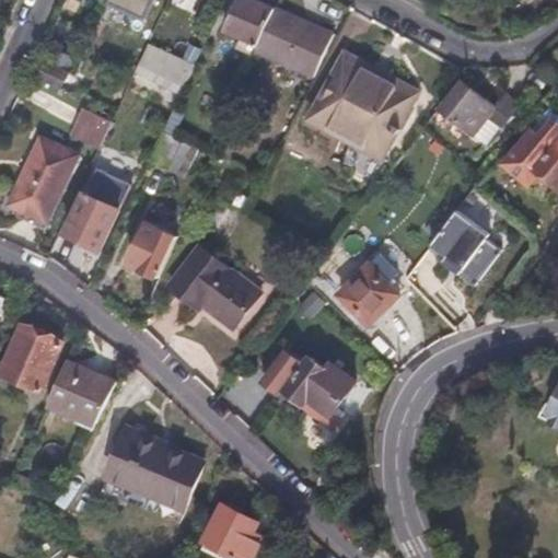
[(111,0),(111,1),(148,19),(157,0),(111,0)]
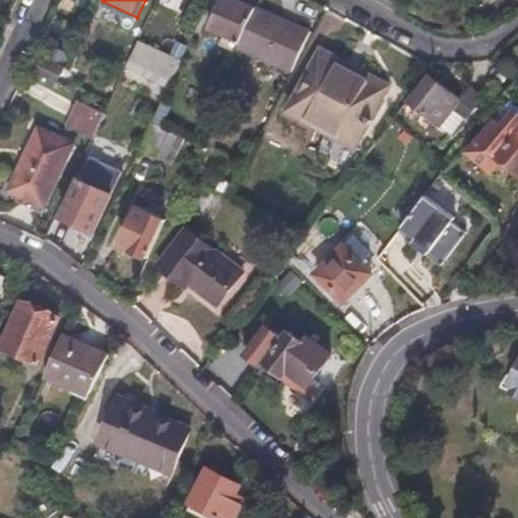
[(234,54),(237,48),(254,8),(236,0),(218,0),(207,29),(220,35),(215,46),(234,54)]
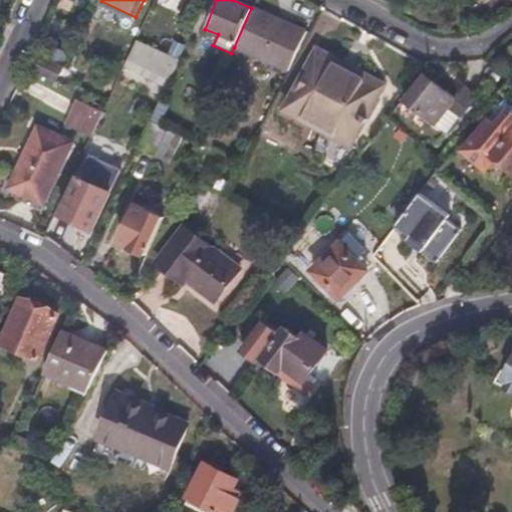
[(251,8),(234,47),(286,70),(304,29),(252,6),(251,8)]
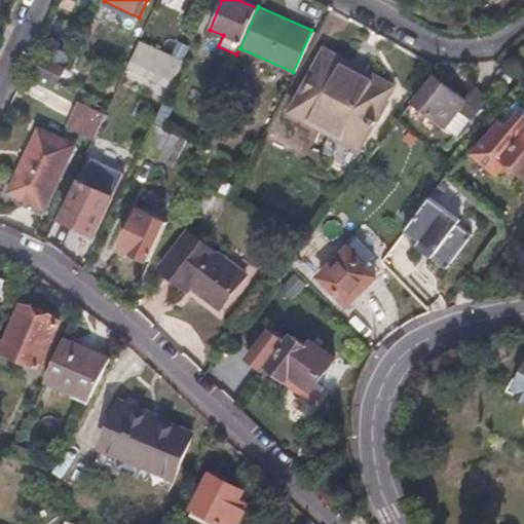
[(125,67),(166,88),(181,60),(138,41),(125,67)]
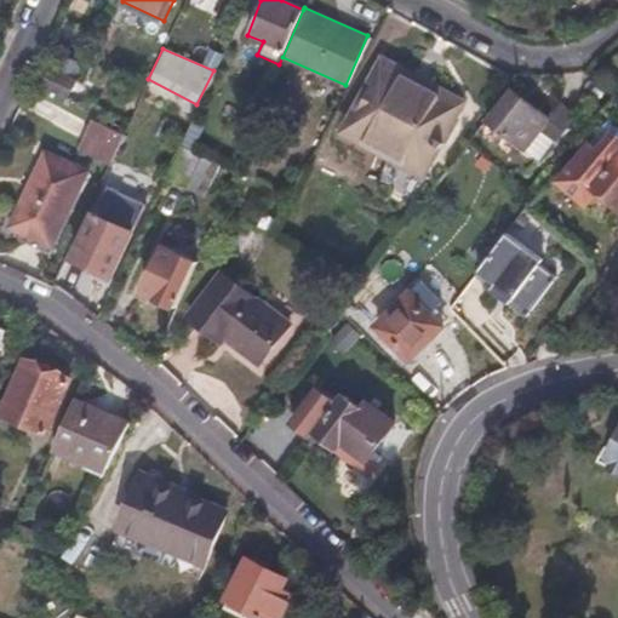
[(345,131),(381,150),(385,141),(427,164),(458,103),(382,63),(345,131)]
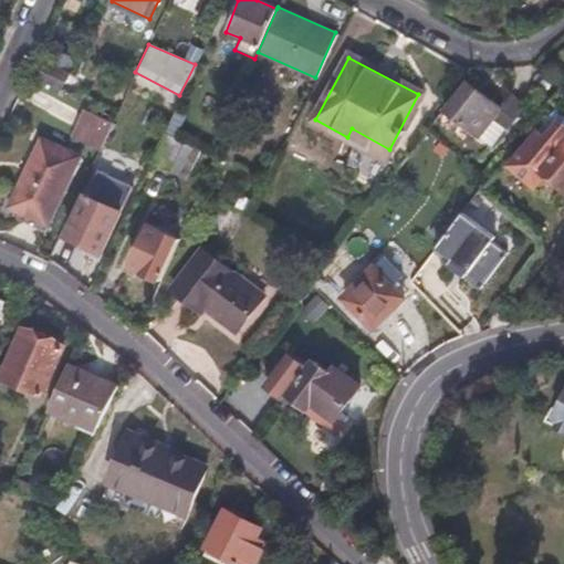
[(69,74),(34,60),(27,75),(61,91),(69,74)]
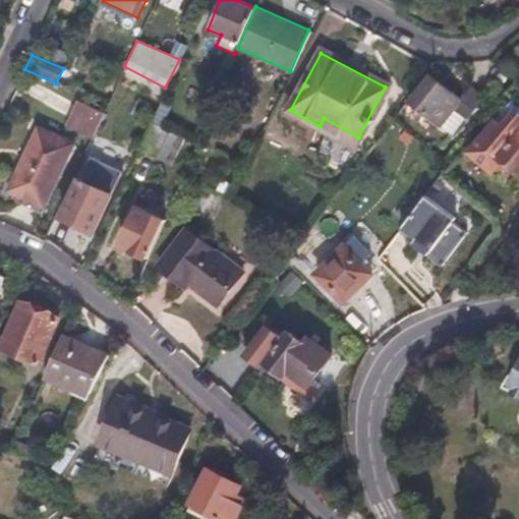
[(427,73),(408,98),(452,132),(464,118),(467,120),(482,100),(467,88),(458,99),(427,73)]
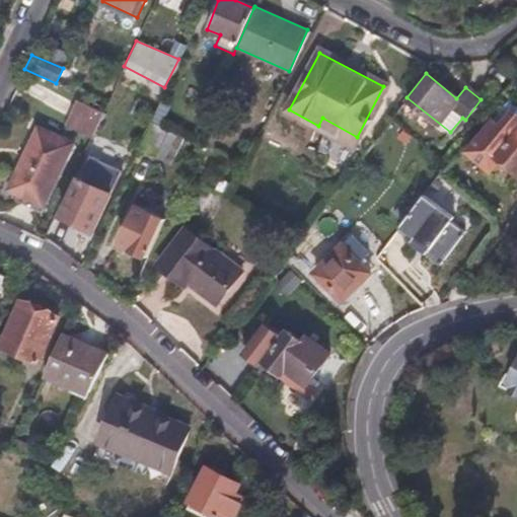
[(516,100),(516,79),(513,76),(502,89),(516,100)]
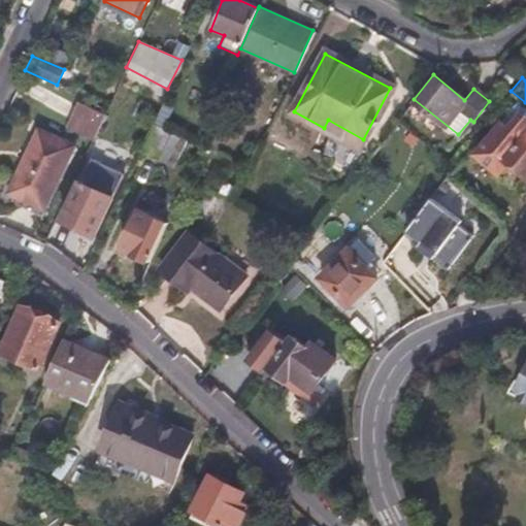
[(65,126),(93,138),(104,113),(76,100),(65,126)]
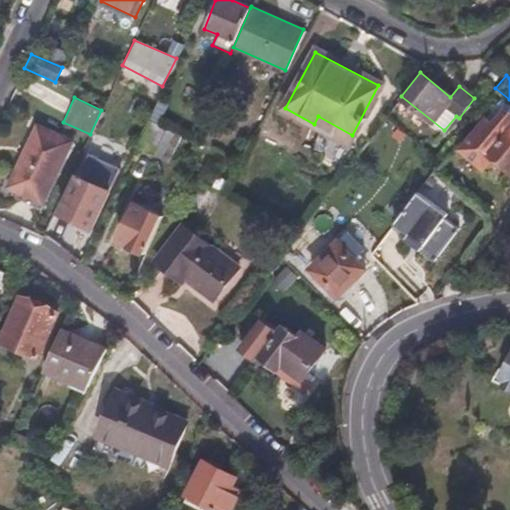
[(147,118),(160,123),(168,103),(156,99),(147,118)]
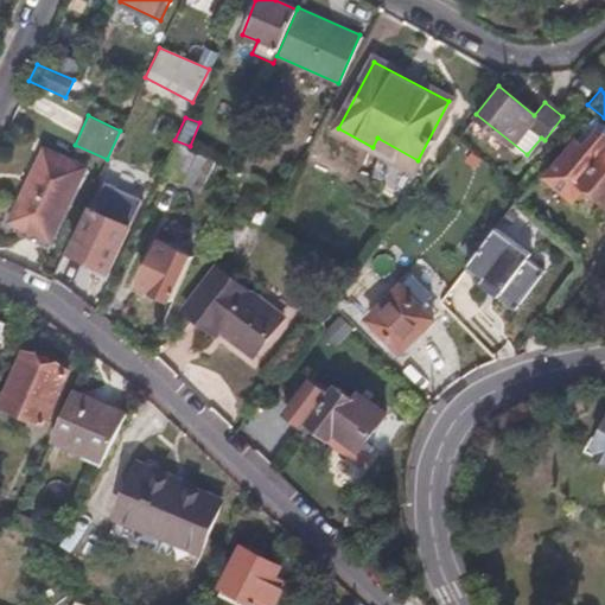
[(587,122),(575,139),(584,146),(597,129),(587,122)]
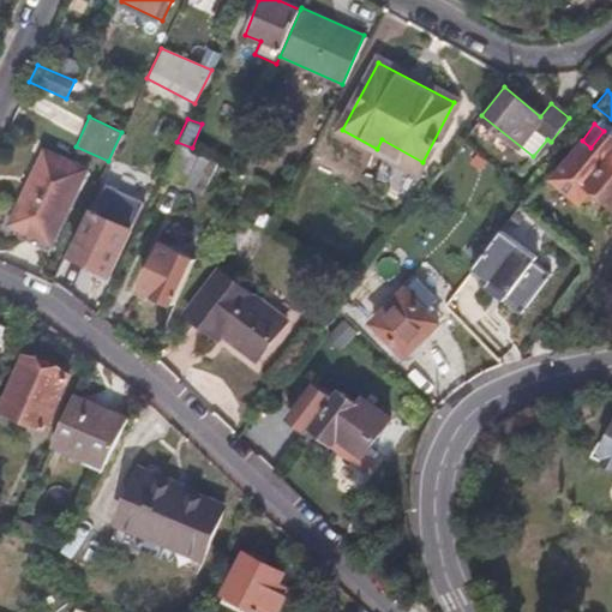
[(611,136),(604,131),(591,148),(582,141),(553,178),(580,199),(591,186),(611,203),(611,136)]
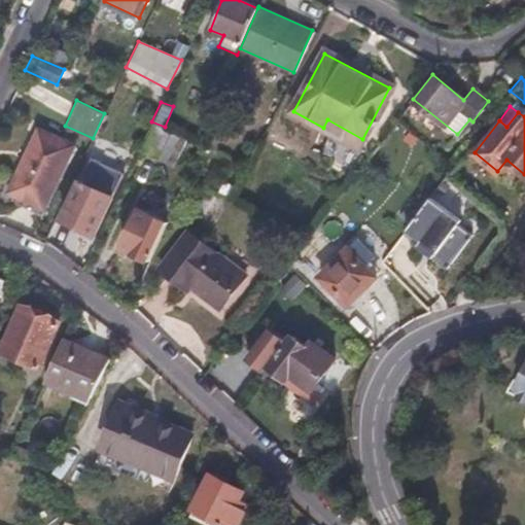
[(151,121),(138,149),(173,167),(186,140),(164,129),(165,127),(151,121)]
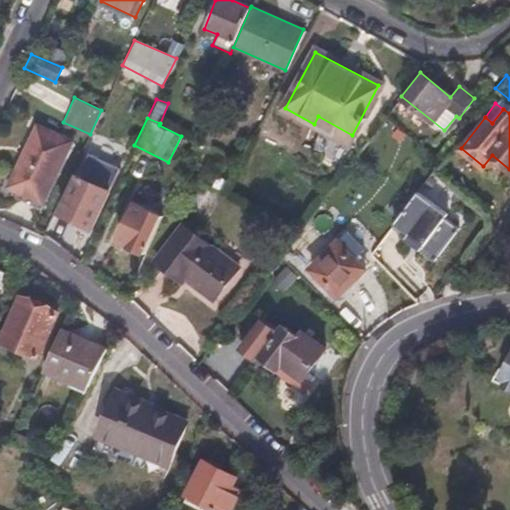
[(36,123),(26,144),(28,145),(24,154),(22,153),(6,187),(43,204),(72,140),(36,123)]
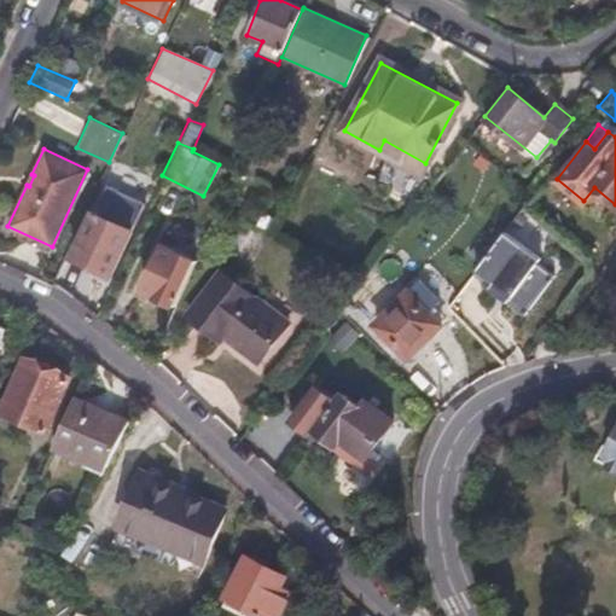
[(74,260),(110,275),(129,232),(141,204),(106,189),(93,215),(74,260)]
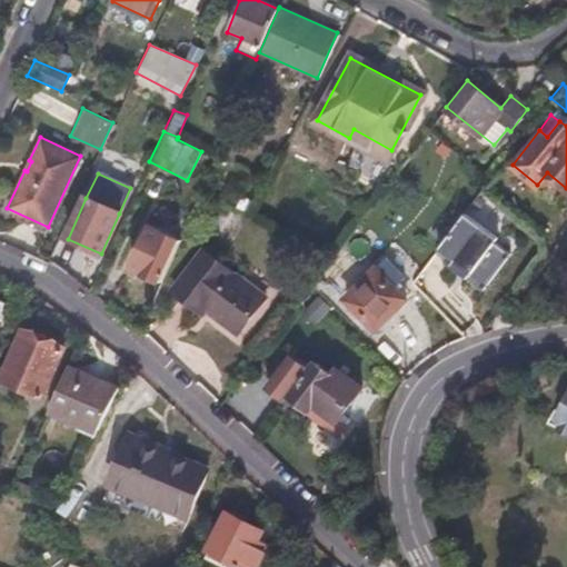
[(498,234),(467,209),(440,242),(469,266),(465,271),(483,285),(510,251),(494,238),(498,234)]
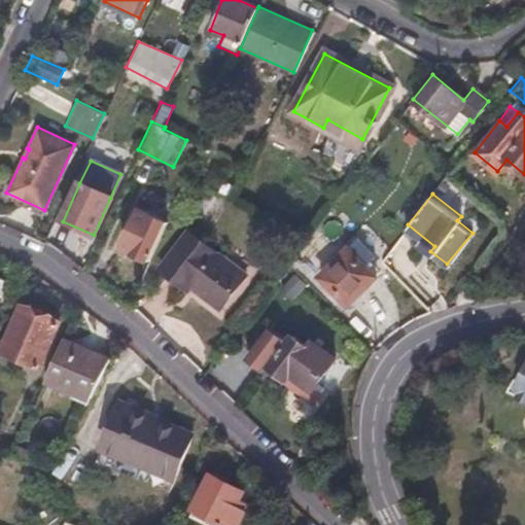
[(139,211),(166,223),(172,208),(146,196),(139,211)]
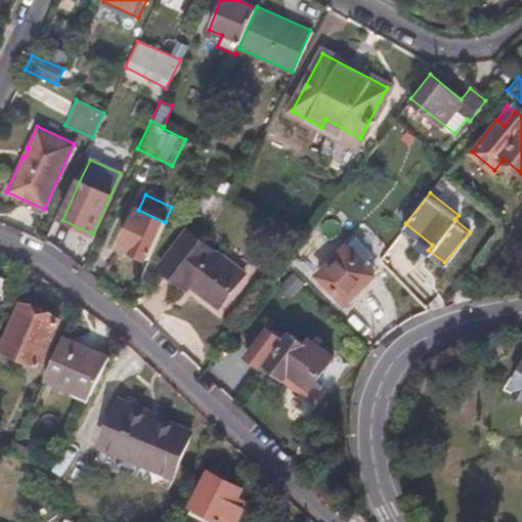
[(147,260),(165,222),(138,210),(120,247),(147,260)]
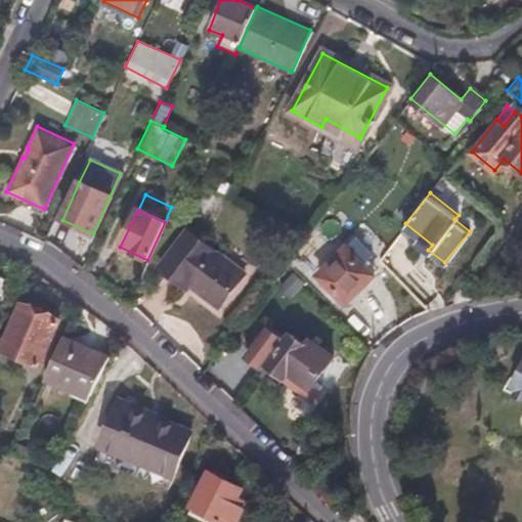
[(160,269),(186,290),(190,285),(219,306),(243,274),(186,233),(160,269)]
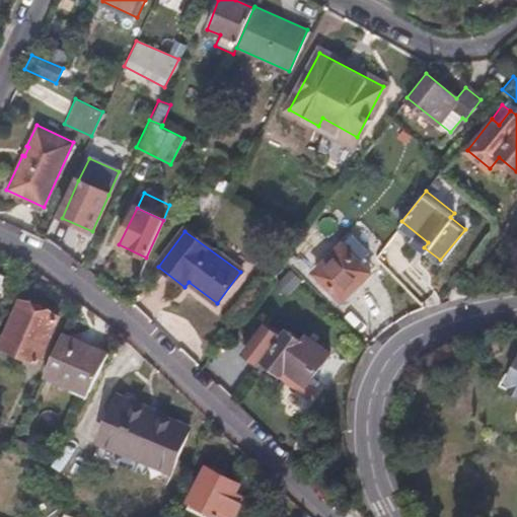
[(358,263),(368,251),(351,235),(341,246),(358,263)]
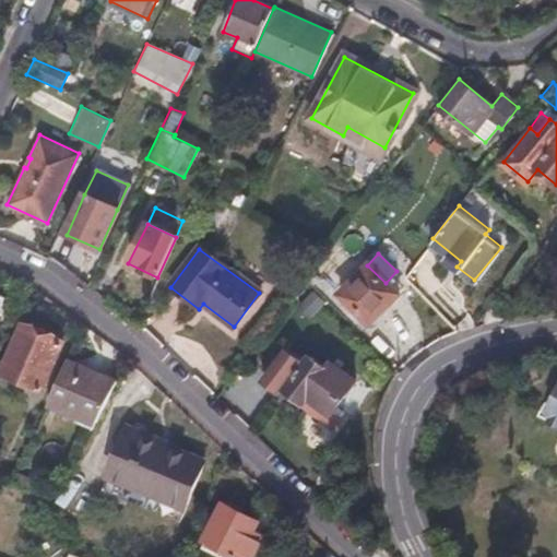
[(386,283),(367,265),(340,294),(368,321),(395,293),(386,283)]
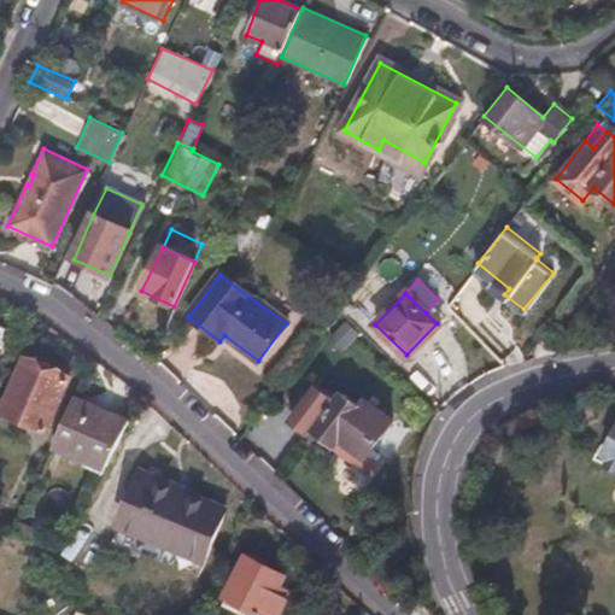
[(0,413),(42,431),(64,378),(22,359),(0,413)]
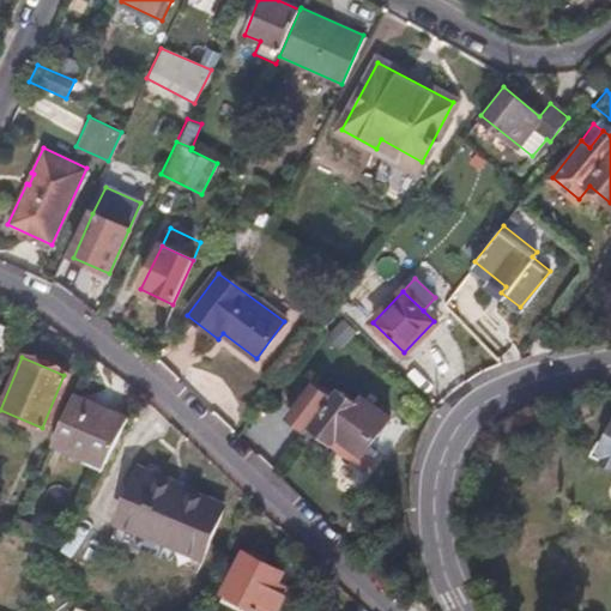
[(312,424),(333,397),(316,383),(295,412),(312,424)]
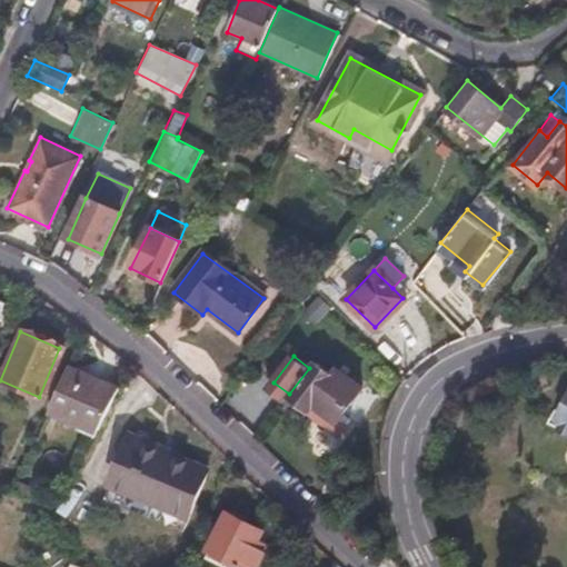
[(317,401),(338,416),(361,385),(334,362),(326,372),(314,362),(309,368),(289,394),(310,411),(317,401)]
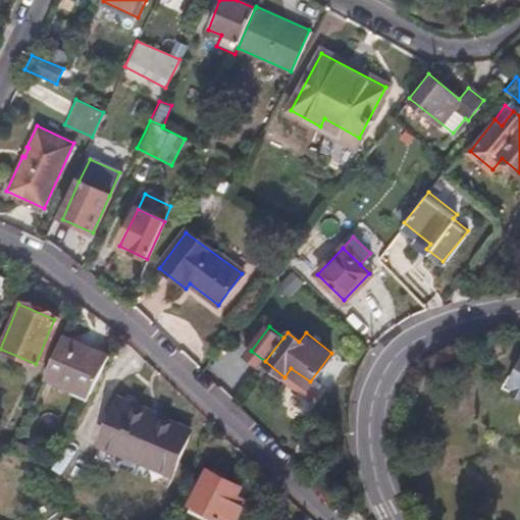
[(107,355),(62,335),(44,377),(88,396),(107,355)]
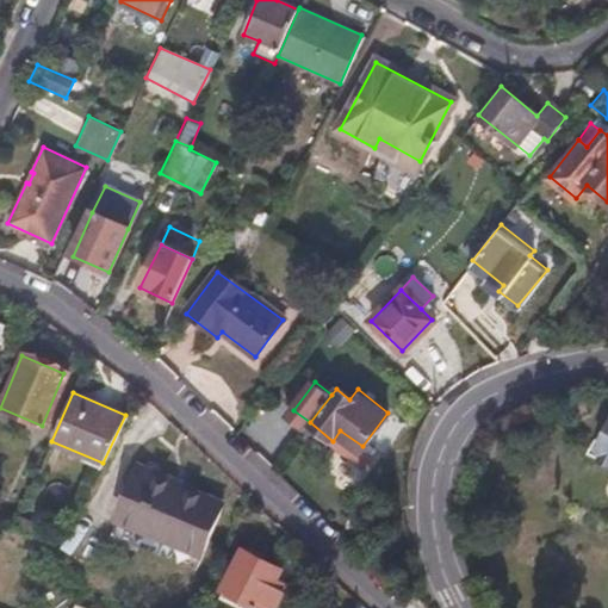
[(607,422),(596,445),(602,447),(596,459),(607,465),(607,422)]
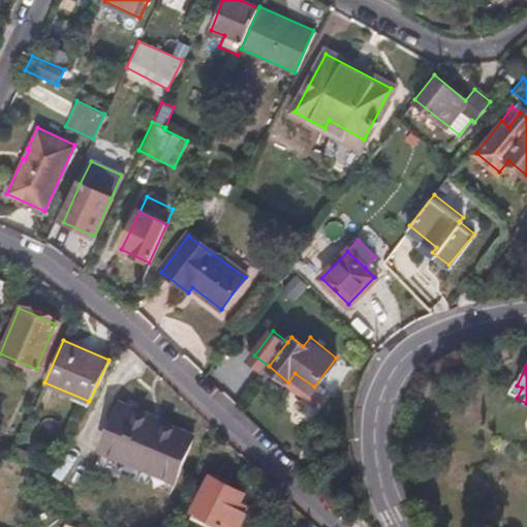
[(295,373),(288,382),(286,385),(314,406),(323,394),(314,386),(295,373)]
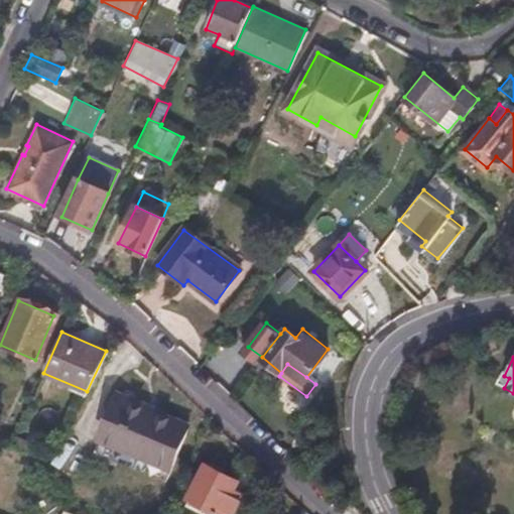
[(144,411),(146,406),(116,393),(92,450),(163,480),(184,428),(144,411)]
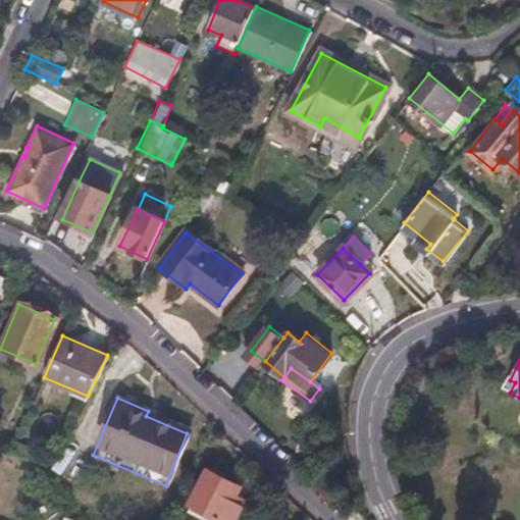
[(234,495),(239,485),(205,469),(185,511),(204,519),(232,519),(243,500),(234,495)]
